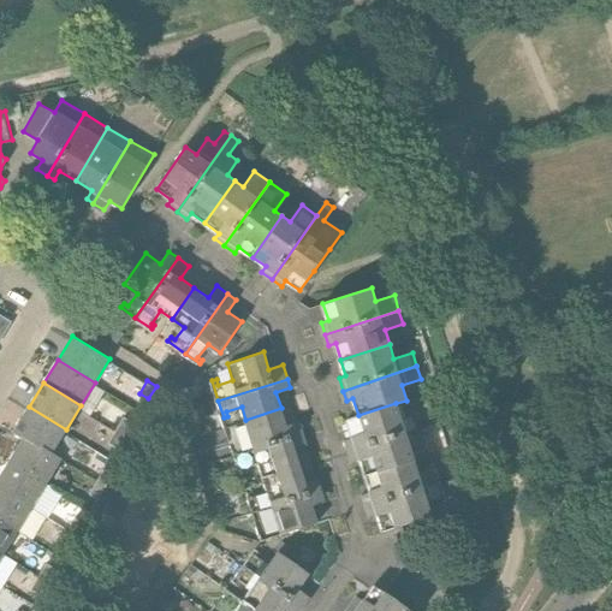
[(350,451),(425,426),(420,413),(400,419),(396,403),(358,415),(348,419),(352,435),(346,438),(350,451)]
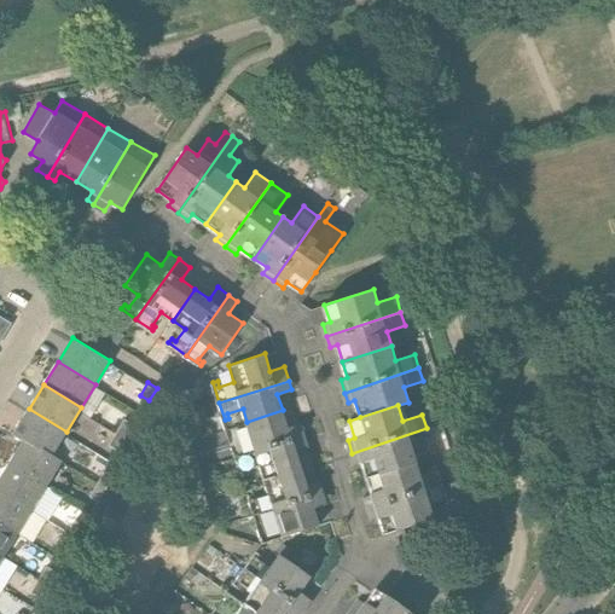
[(40,444),(53,453),(67,432),(29,409),(15,433),(24,439),(38,447),(40,444)]
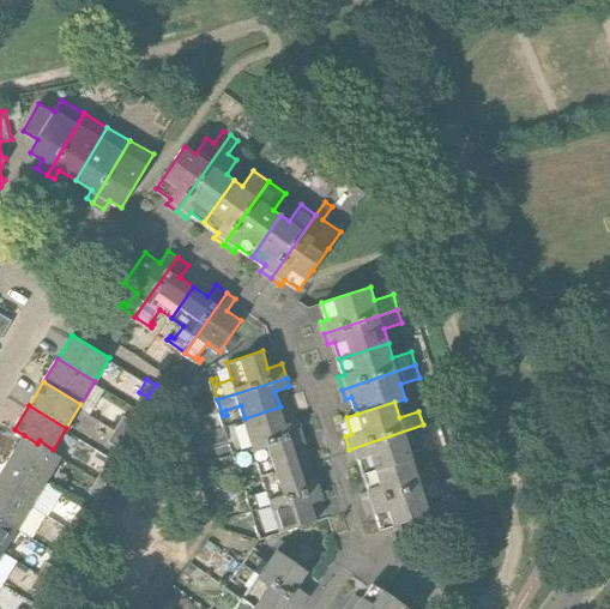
[(234,451),(302,429),(299,418),(285,422),(281,406),(245,418),(249,433),(235,438),(233,433),(229,434),(234,451)]
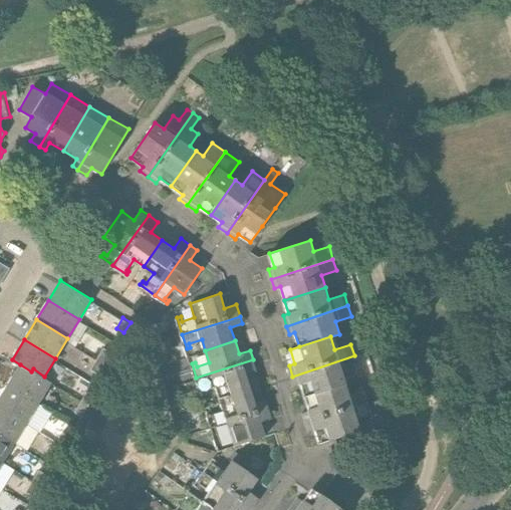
[(98,357),(106,362),(112,351),(104,346),(98,357)]
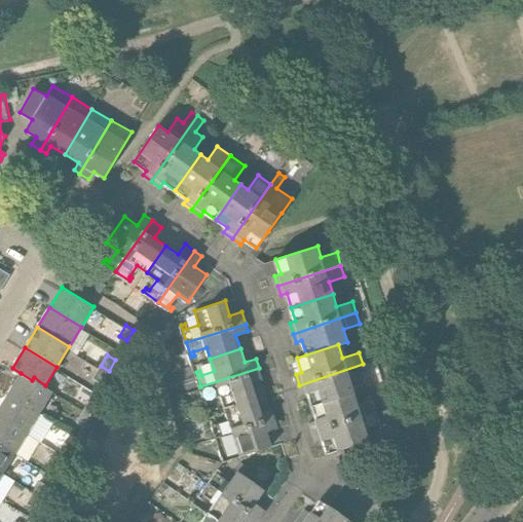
[(312,407),(355,394),(350,380),(366,375),(363,364),(299,385),(302,394),(307,393),(312,407)]
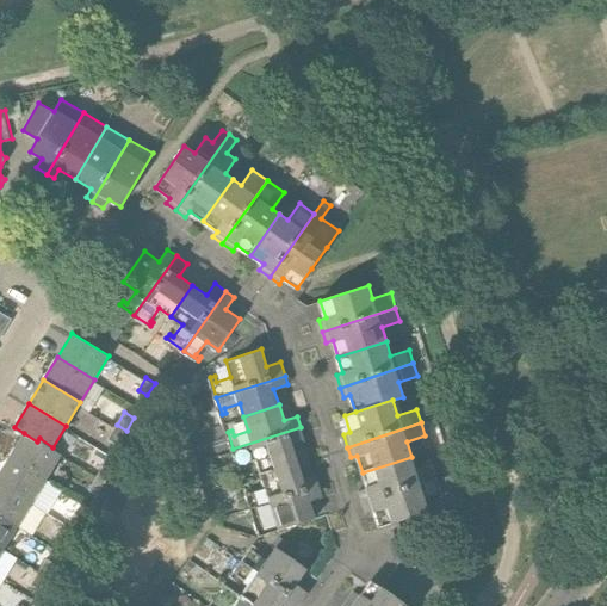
[(110,438),(118,443),(127,431),(117,425),(110,438)]
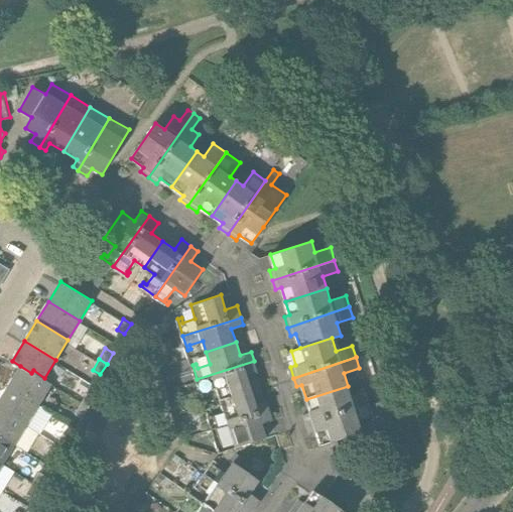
[(221,399),(251,389),(246,374),(258,371),(254,361),(197,379),(203,396),(206,395),(205,390),(217,386),(221,399)]
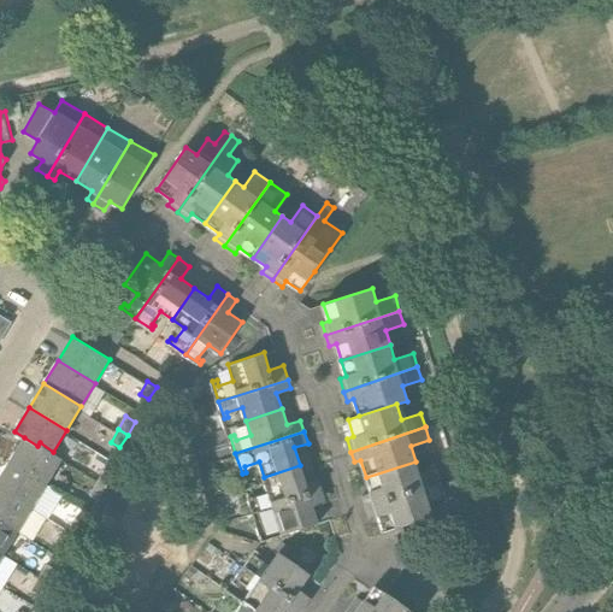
[(10,462),(47,483),(63,458),(53,452),(40,442),(37,446),(24,437),(10,462)]
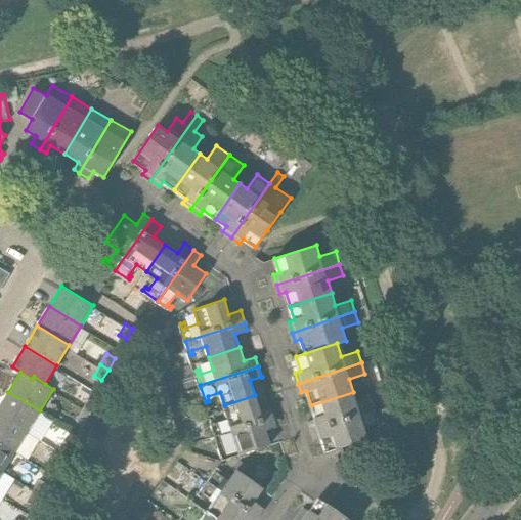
[(0,414),(28,431),(40,410),(8,392),(0,404),(0,414)]
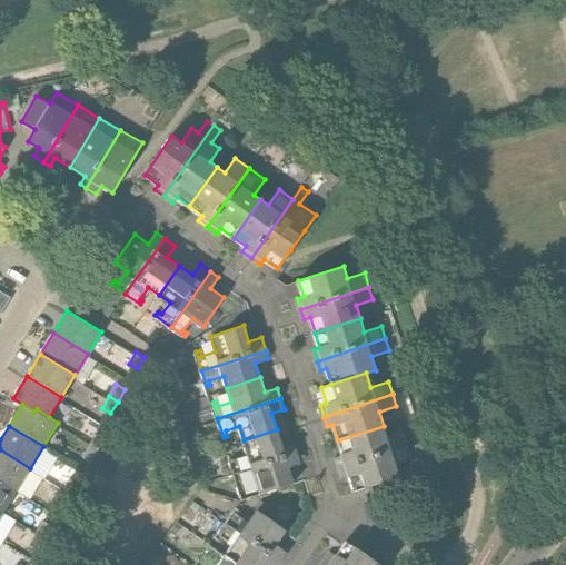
[(336,456),(340,468),(409,445),(405,432),(387,437),(384,426),(338,440),(343,454),(336,456)]
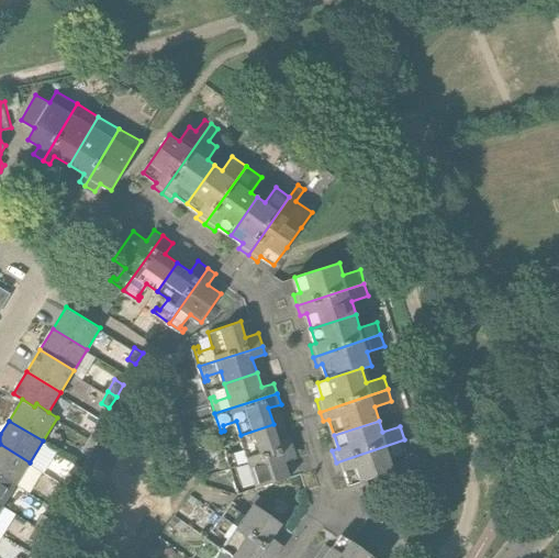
[(232,468),(295,448),(291,435),(278,439),(274,424),(241,435),(245,448),(232,453),(231,448),(226,449),(232,468)]
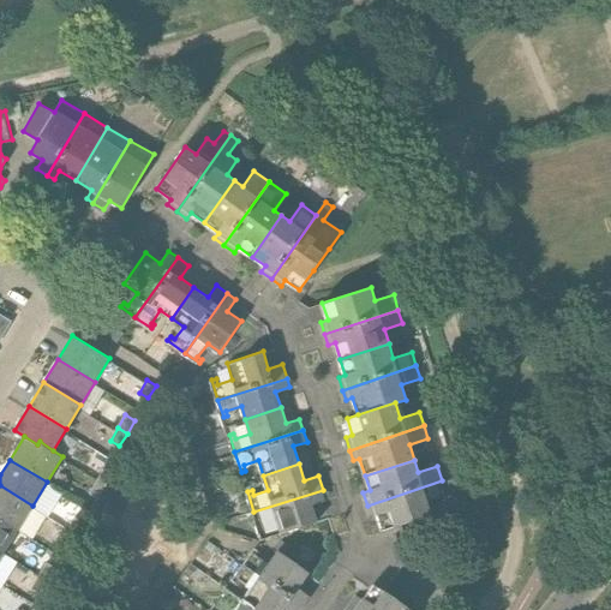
[(100,478),(108,484),(115,471),(107,466),(100,478)]
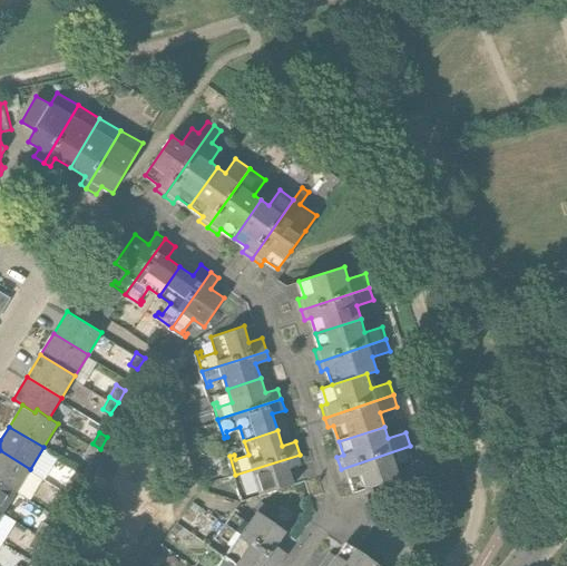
[(85,456),(94,461),(100,449),(93,443),(85,456)]
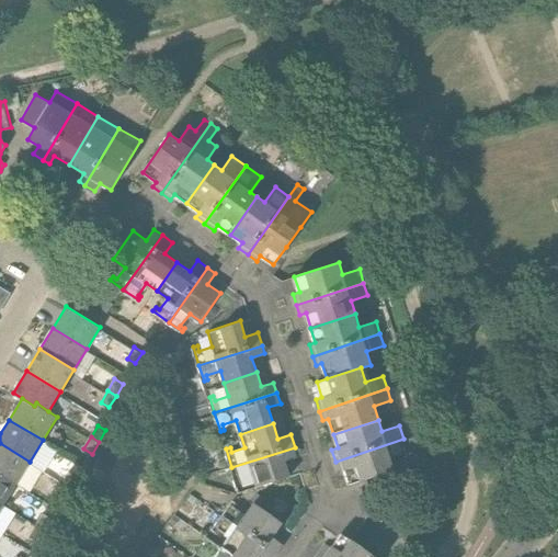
[(394,470),(394,469),(389,456),(407,451),(403,439),(336,462),(339,470),(344,469),(350,485),(394,470)]
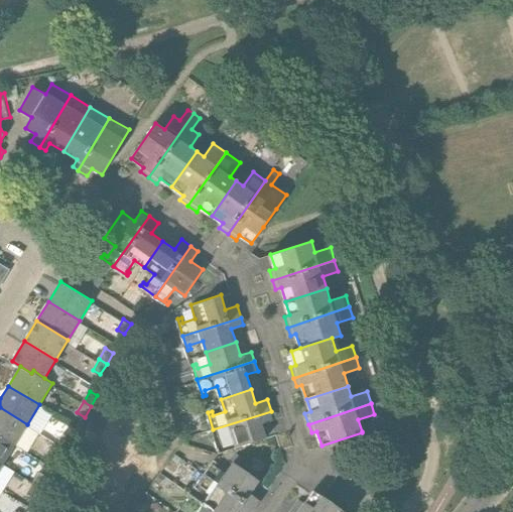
[(0,433),(15,443),(27,424),(0,407),(0,433)]
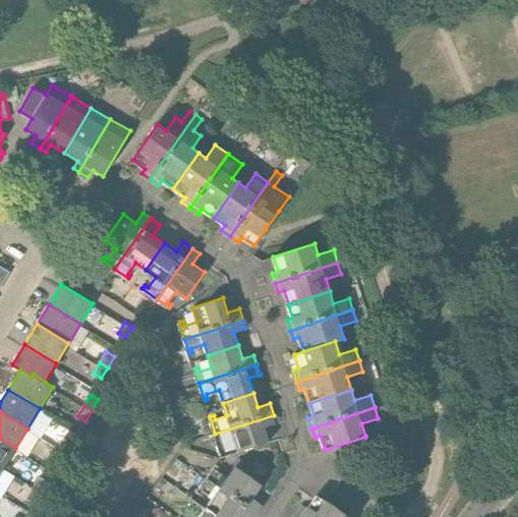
[(238,451),(269,441),(264,426),(276,422),(274,415),(215,434),(220,448),(223,447),(222,443),(235,439),(238,451)]
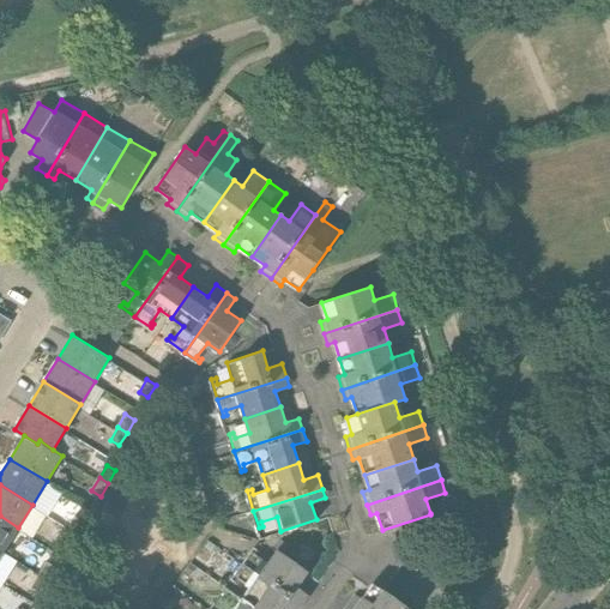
[(70,526),(79,531),(86,519),(78,513),(70,526)]
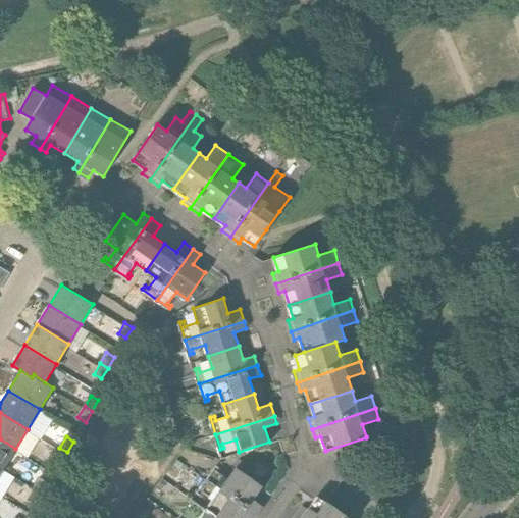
[(0,466),(4,469),(15,449),(0,438),(0,466)]
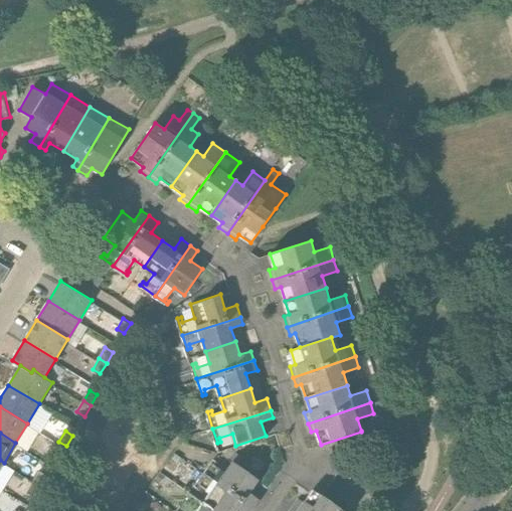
[(52,452),(59,457),(66,446),(58,442),(52,452)]
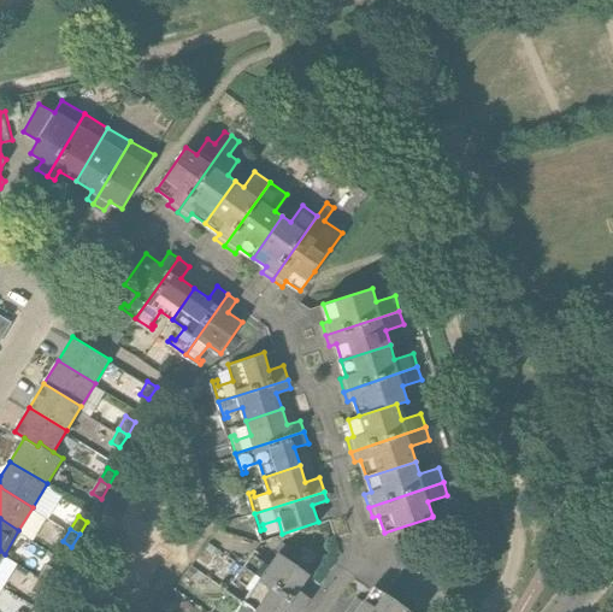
[(247,563),(306,605),(312,596),(301,588),(311,574),(281,552),(271,565),(258,555),(260,551),(257,548),(247,563)]
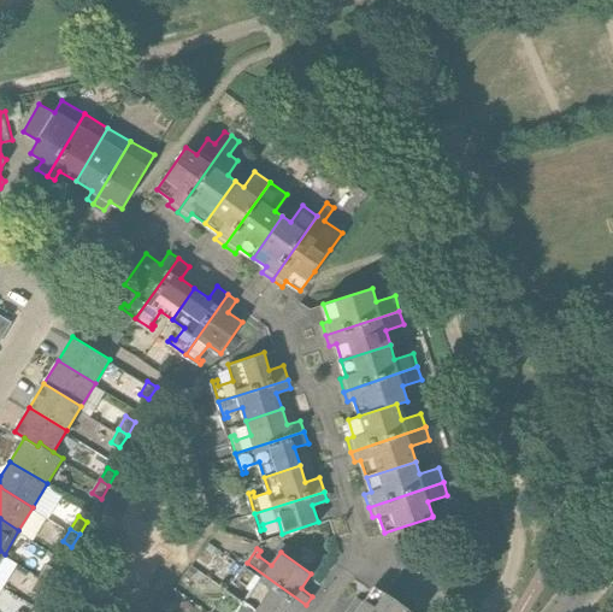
[(33,570),(41,576),(51,581),(58,569),(40,557),(33,570)]
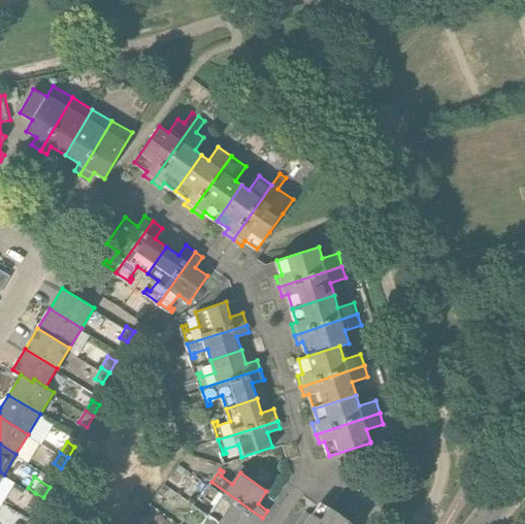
[(250,523),(258,523),(262,518),(211,482),(200,497),(204,499),(206,496),(217,503),(209,514),(225,523),(242,523),(245,521),(250,523)]
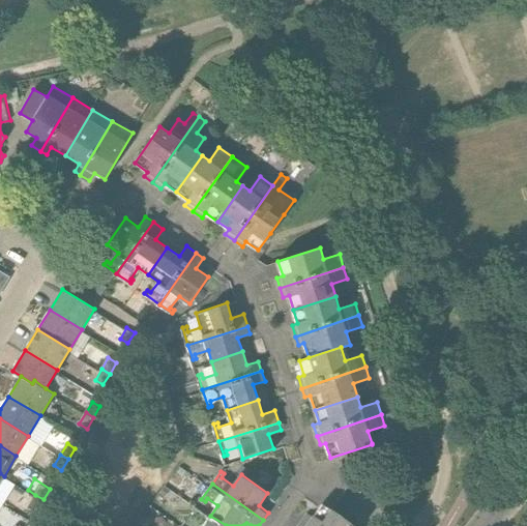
[(29,505),(36,510),(44,499),(35,495),(29,505)]
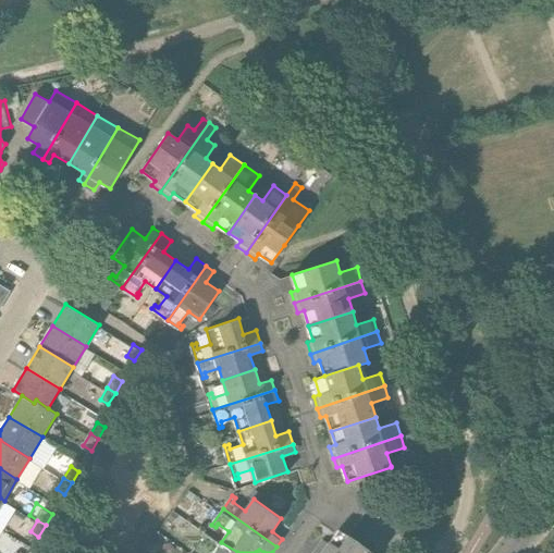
[(318,548),(325,552),(373,552),(349,535),(340,528),(331,541),(325,538),(318,548)]
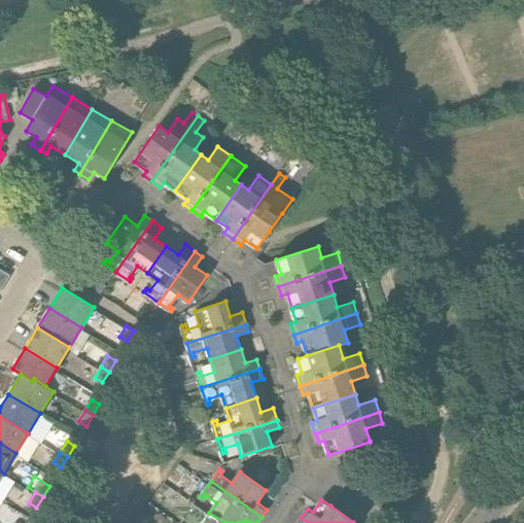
[(180,522),(224,522),(209,513),(202,522),(191,515),(194,512),(190,510),(180,522)]
